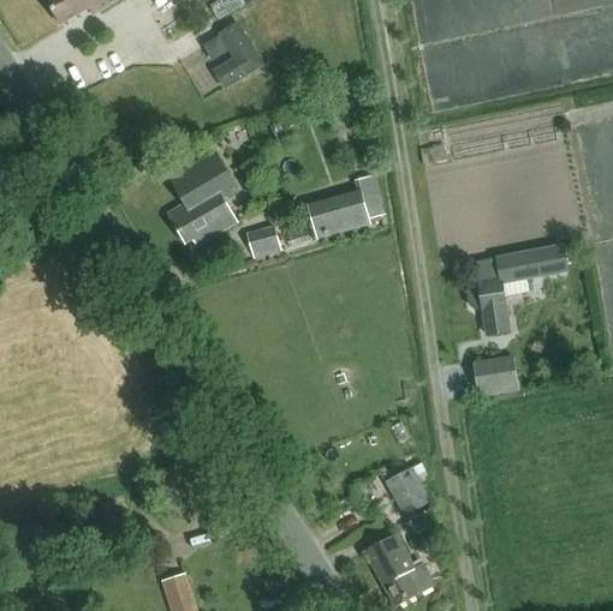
[(89,13),(111,0),(45,0),(58,23),(84,6),(89,13)]
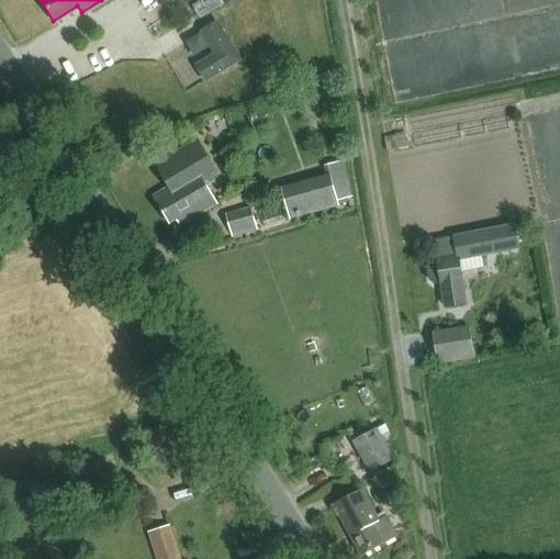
[(199,28),(212,49),(193,62),(204,79),(238,58),(214,18),(199,28)]
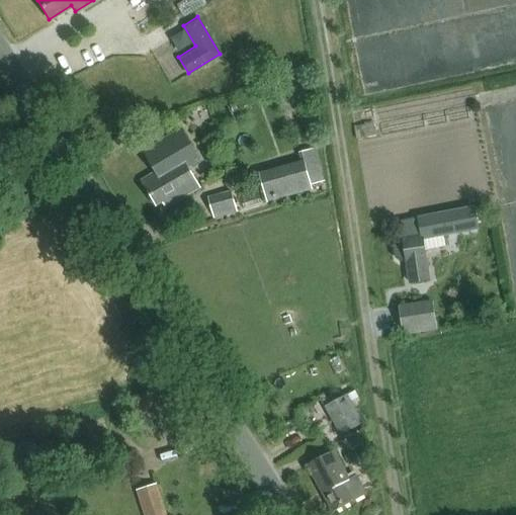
[(155,169),(140,179),(155,204),(162,200),(165,206),(197,187),(185,166),(197,159),(178,127),(143,149),(155,169)]
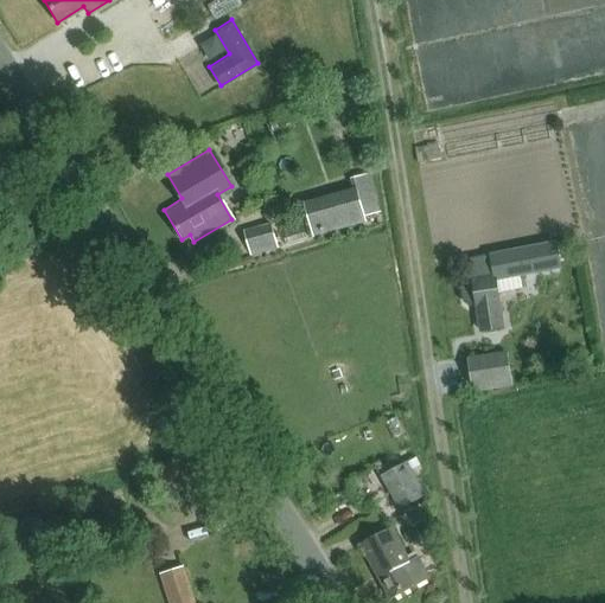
[(348,177),(350,186),(301,199),(312,236),(364,220),(362,213),(377,209),(367,171),(348,177)]
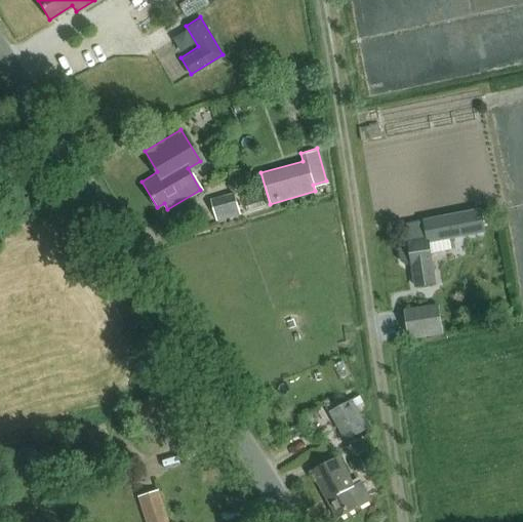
[(238,212),(232,192),(209,198),(215,218),(238,212)]
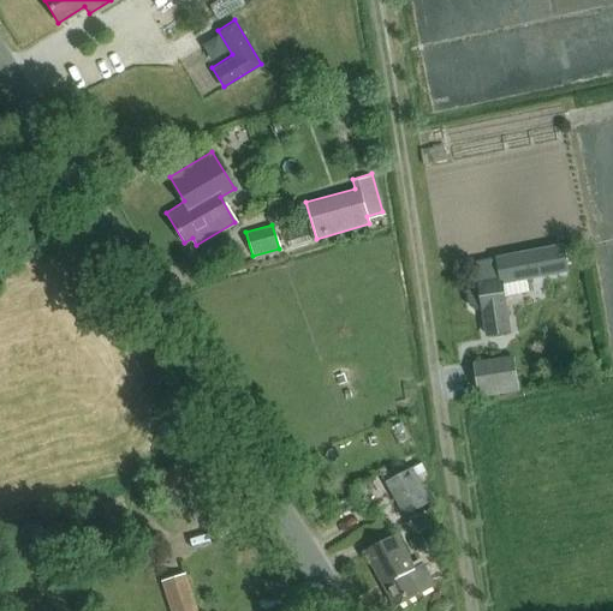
[(470,282),(466,288),(469,304),(474,309),(475,309),(482,307),(486,333),(507,330),(503,297),(527,292),(524,277),(567,269),(563,244),(540,247),(476,259),(478,276),(472,276),(474,282),(470,282)]
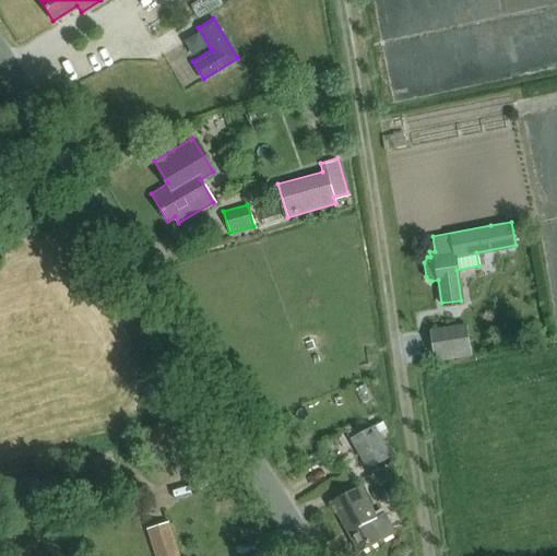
[(464,322),(429,329),(434,355),(435,358),(470,352),(464,322)]
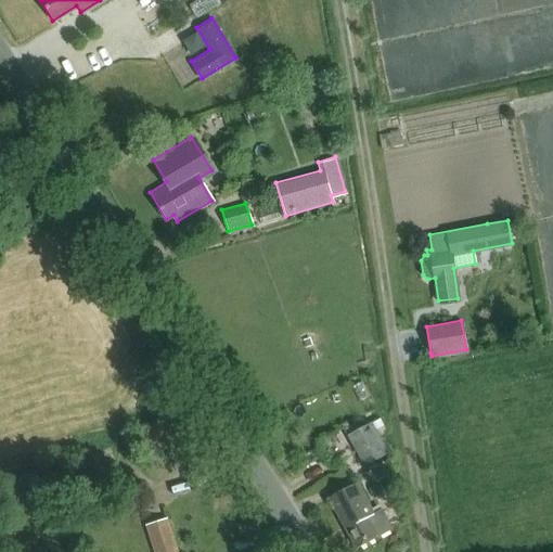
[(346,434),(363,465),(388,452),(370,420),(346,434)]
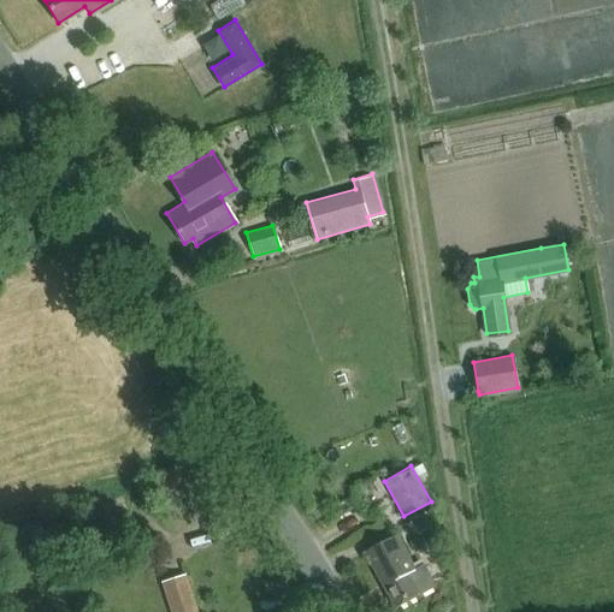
[(414,533),(438,520),(431,507),(408,521),(414,533)]
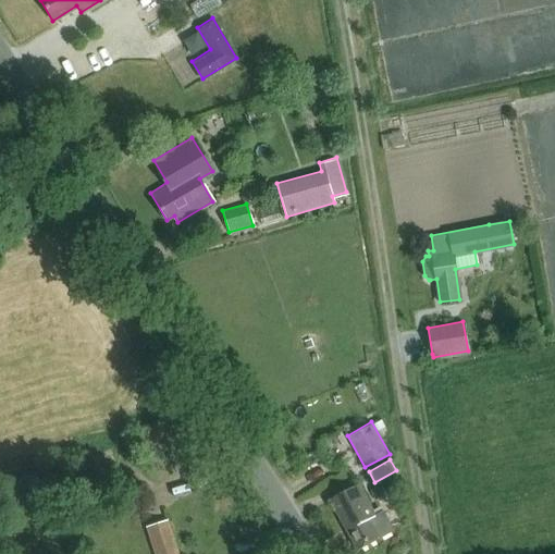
[(380,537),(393,529),(383,511),(375,515),(357,483),(329,500),(357,550),(380,537)]
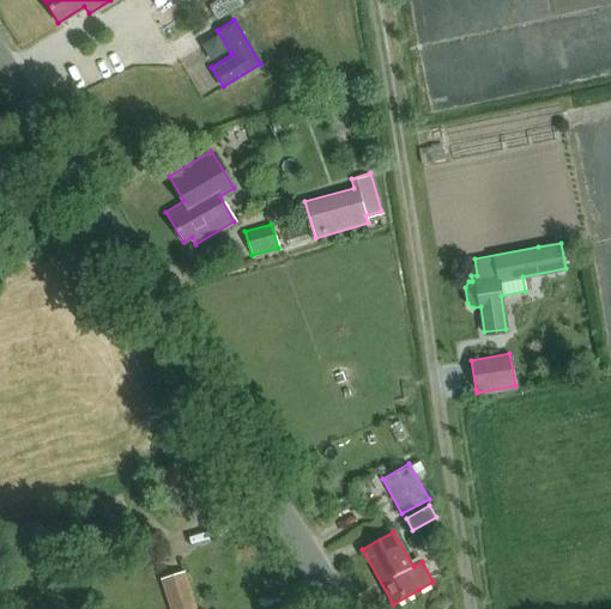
[(195,608),(183,570),(159,577),(169,608),(195,608)]
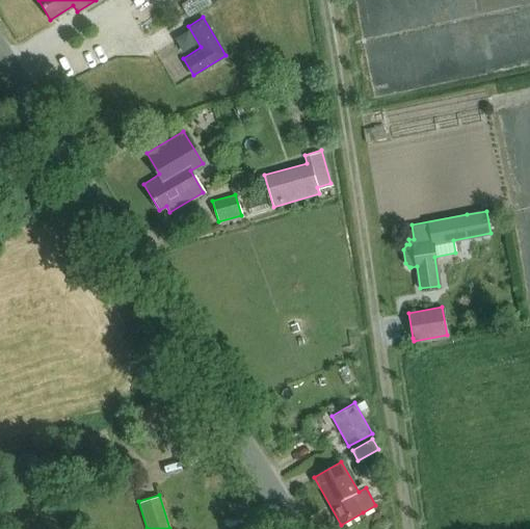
All buildings are outlined.
